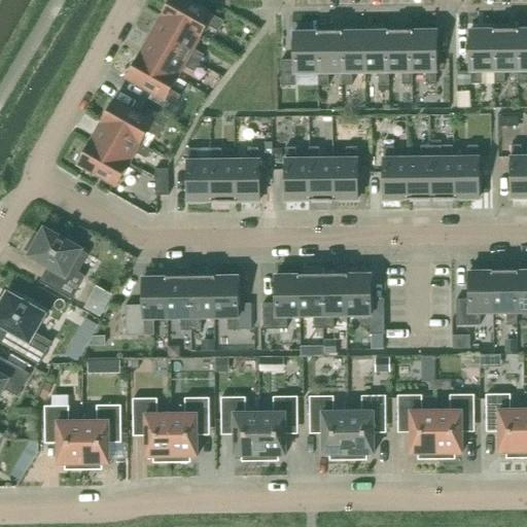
[(164,15),(200,36),(206,25),(217,31),(223,22),(211,14),(211,15),(183,0),(169,0),(168,3),(170,4),(164,15)]
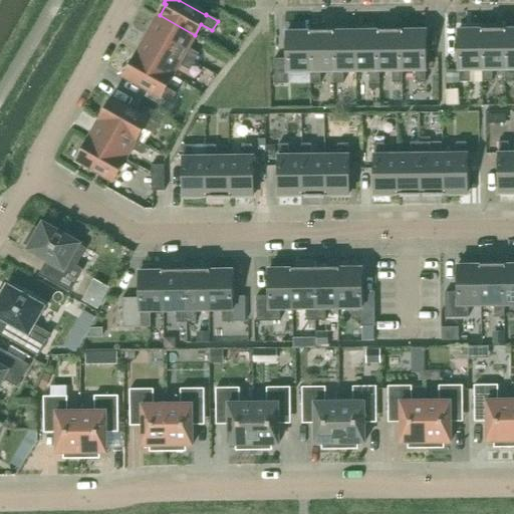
[(188,47),(195,35),(160,15),(159,16),(160,16),(149,36),(195,62),(199,53),(188,47)]
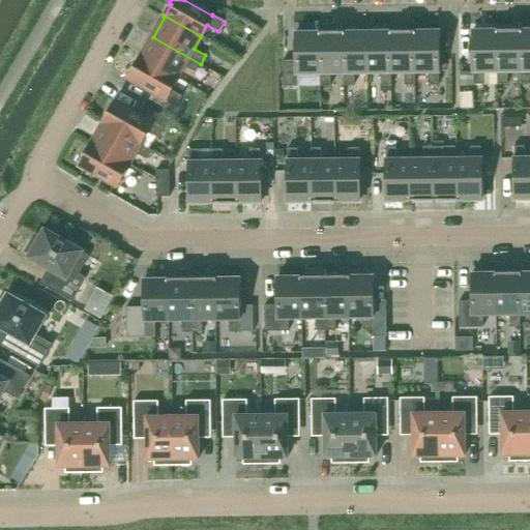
[(529,27),(525,28),(523,30),(520,30),(521,72),(521,84),(529,84),(529,27)]
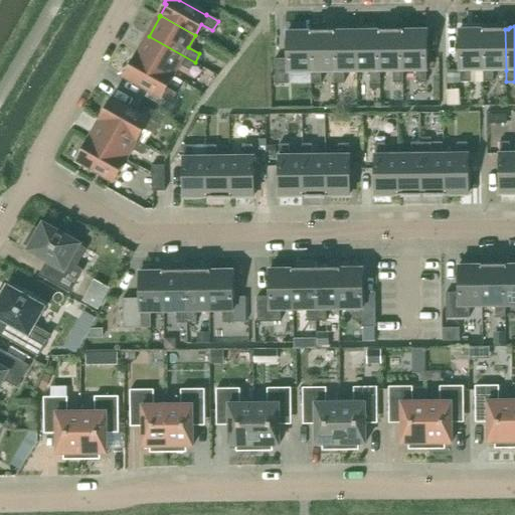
[(380,83),(380,71),(379,31),(377,31),(375,28),(367,28),(364,31),(356,31),(357,71),(370,71),(370,83),(380,83)]
